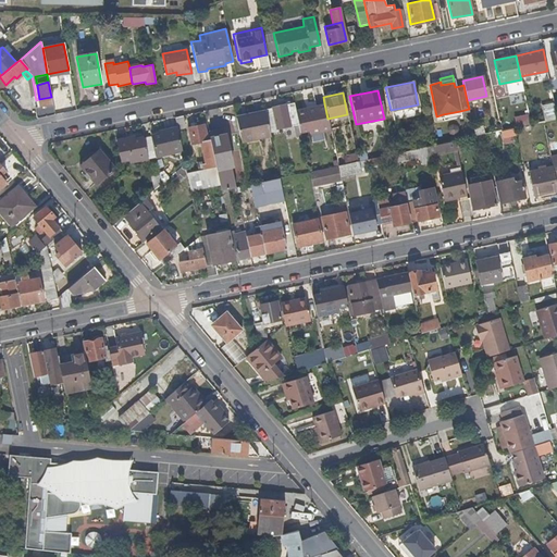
[(52,106),(51,97),(39,99),(36,100),(36,101),(37,108),(52,106)]
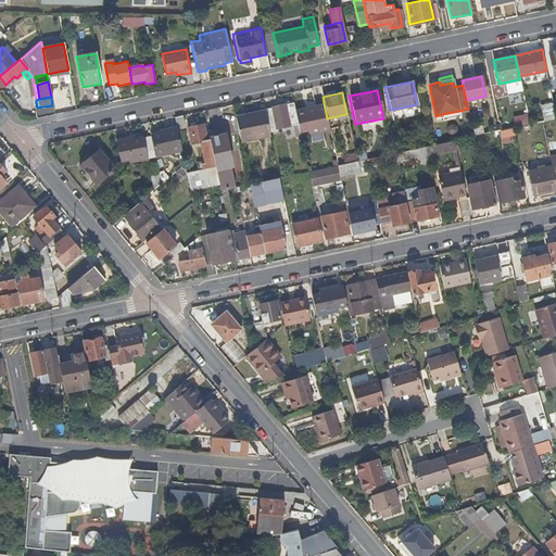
[(554,121),(550,102),(542,104),(546,122),(554,121)]
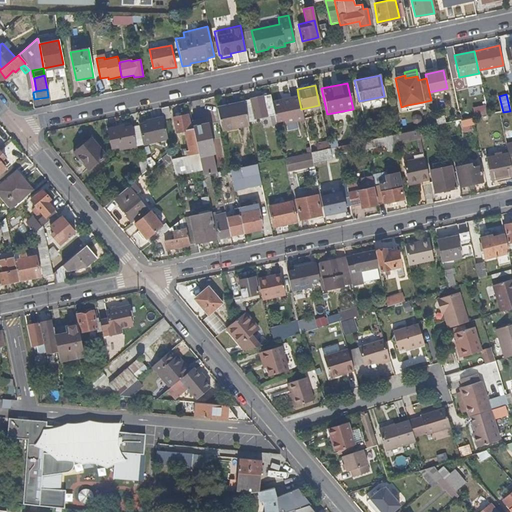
[(273,110),(271,101),(270,95),(261,96),(249,98),(250,101),(252,108),(253,115),(268,111),(273,110)]
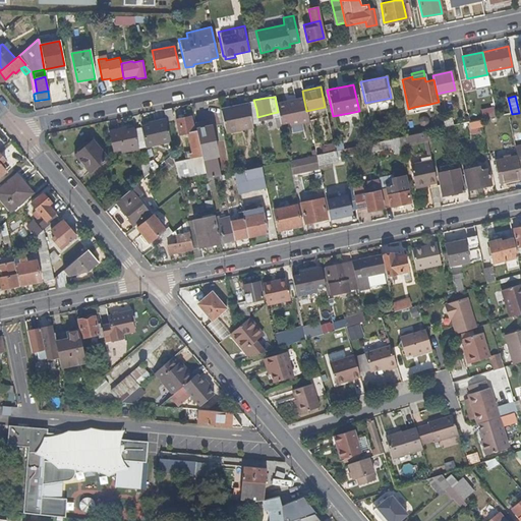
[(308,121),(306,111),(303,97),(276,103),(278,112),(280,119),(281,127),(308,121)]
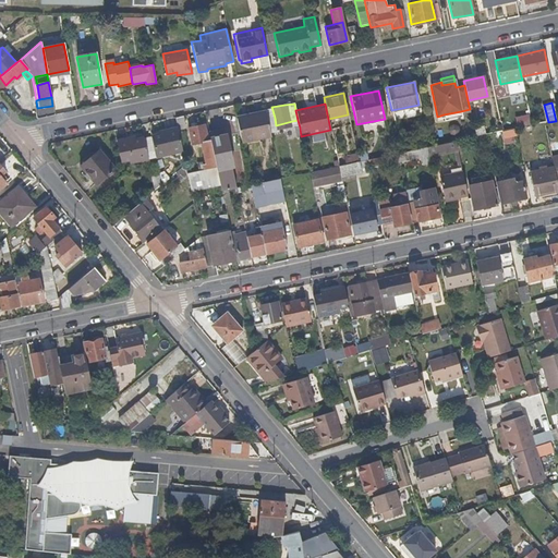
[(55,116),(52,106),(37,108),(36,108),(37,119),(55,116)]
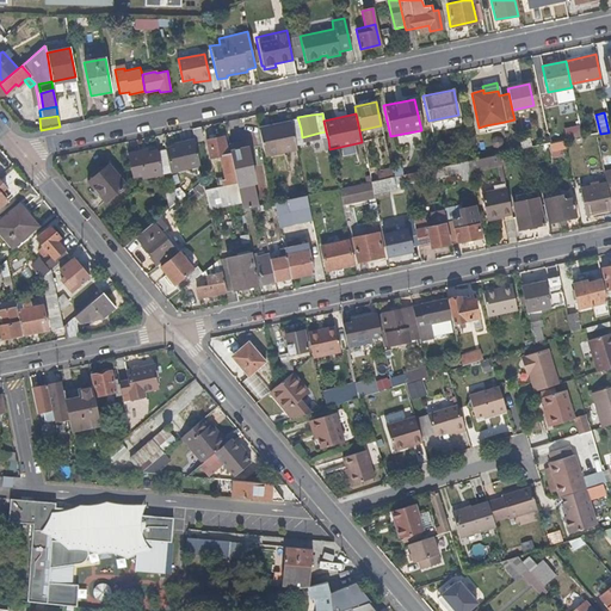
[(302,137),(301,129),(298,121),(290,123),(294,140),(302,137)]
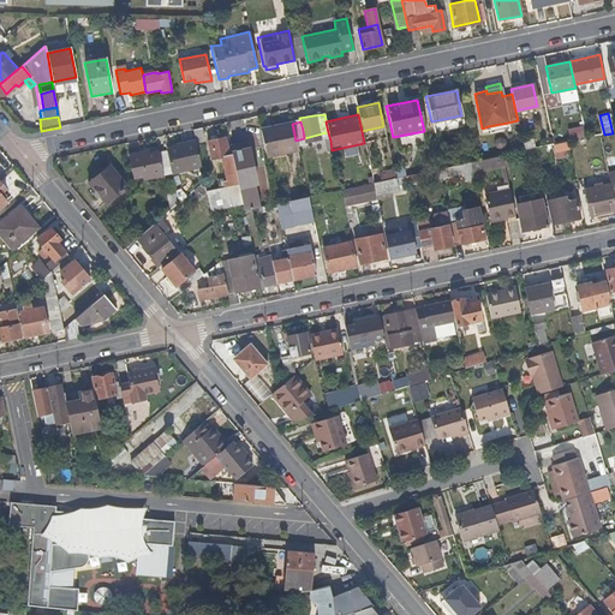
[(509,130),(508,123),(489,126),(491,135),(509,130)]
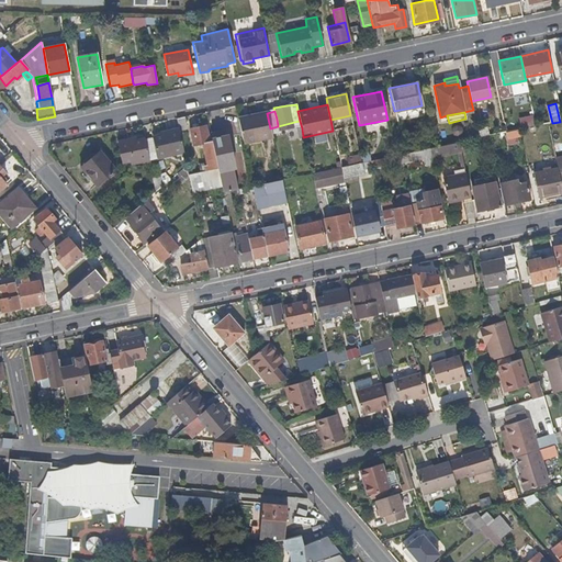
[(272,136),(270,128),(267,113),(237,119),(243,143),(272,136)]
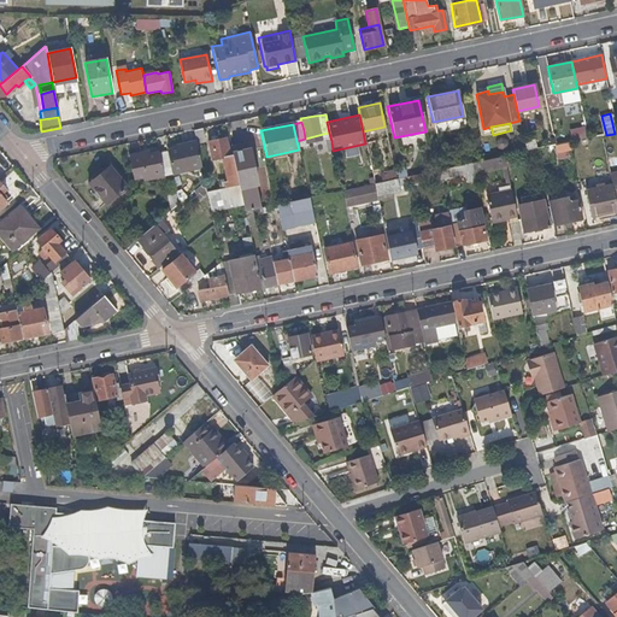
[(205,142),(203,128),(193,130),(195,140),(197,145),(205,142)]
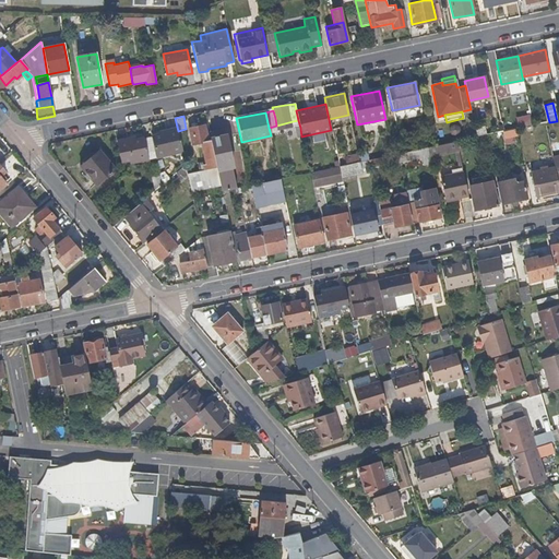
[(515,130),(513,119),(501,122),(502,132),(504,132),(515,130)]
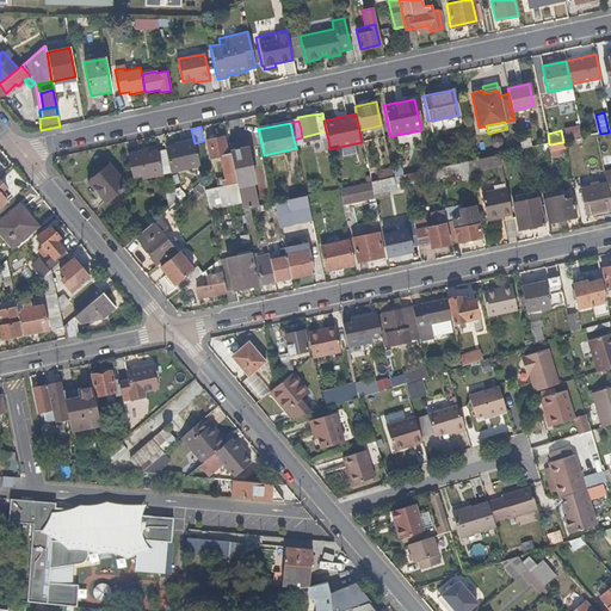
[(228,154),(224,136),(207,141),(210,159),(221,156),(228,155),(228,154)]
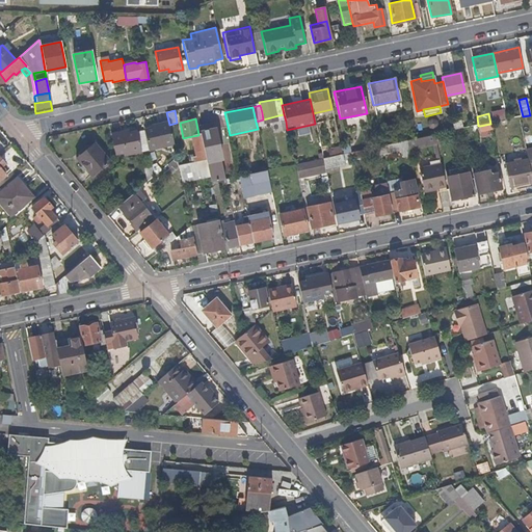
[(174,144),(169,125),(168,121),(157,124),(157,127),(151,128),(143,130),(149,151),(174,144)]
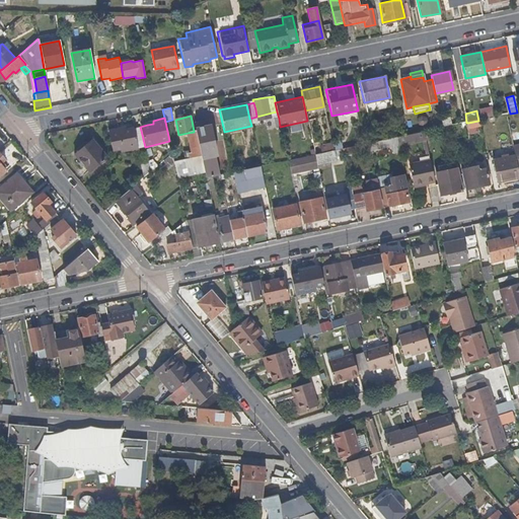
[(217,156),(209,121),(195,125),(196,131),(199,146),(201,155),(201,156),(205,172),(206,177),(213,176),(219,174),(215,156),(217,156)]
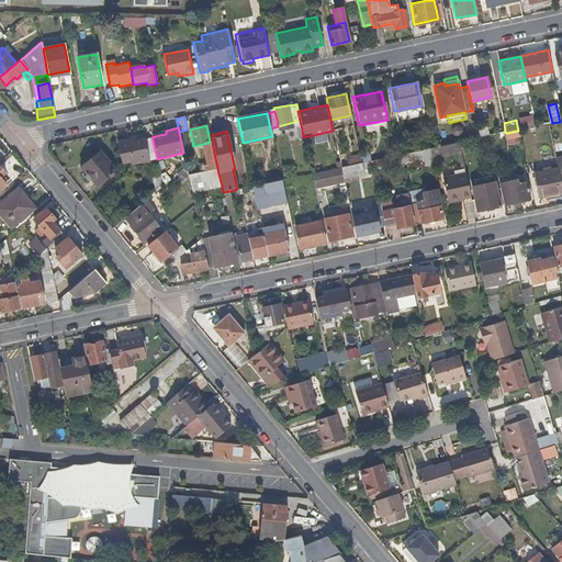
[(519,137),(518,131),(507,133),(508,139),(519,137)]
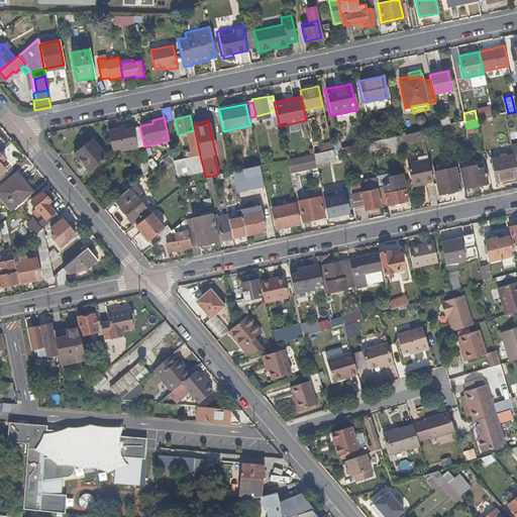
[(144,146),(139,126),(132,127),(136,147),(144,146)]
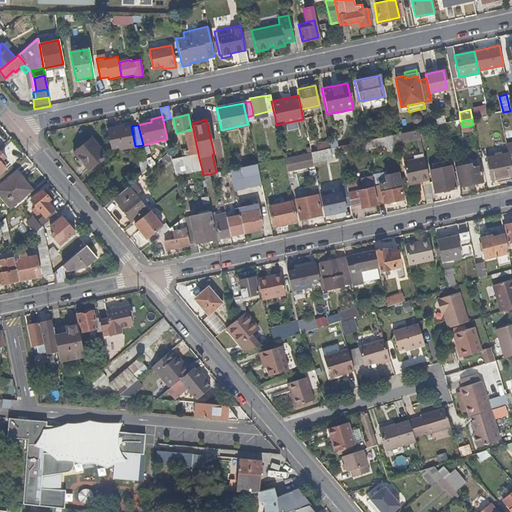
[(135,146),(131,126),(130,127),(123,128),(118,129),(117,127),(106,129),(110,149),(118,147),(119,150),(135,146)]
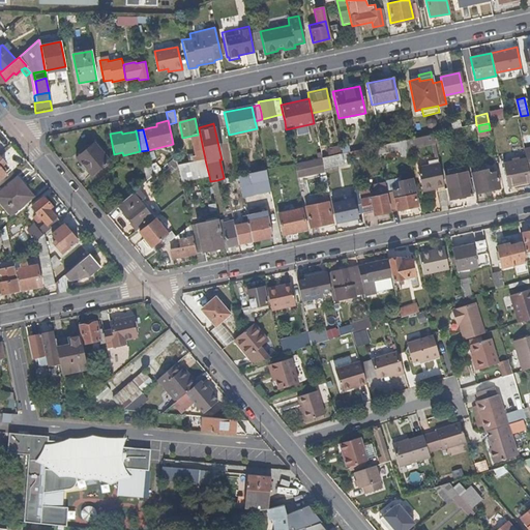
[(203,149),(200,134),(198,134),(198,135),(192,136),(195,151),(203,149)]
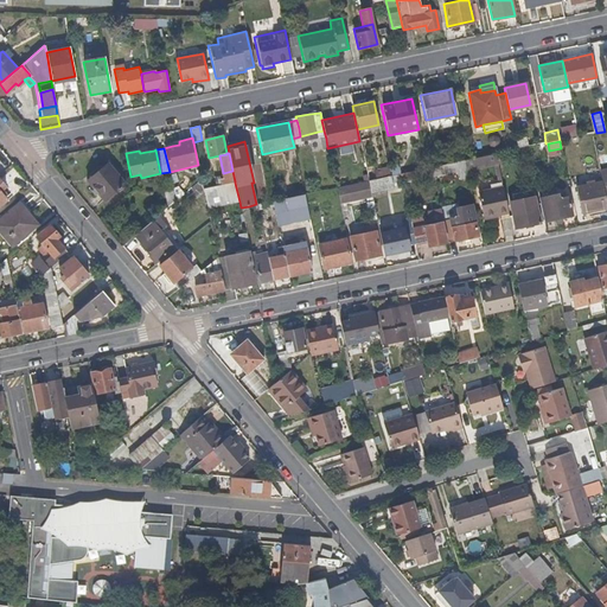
[(498,164),(496,154),(474,159),(464,161),(466,171),(493,165),(498,164)]
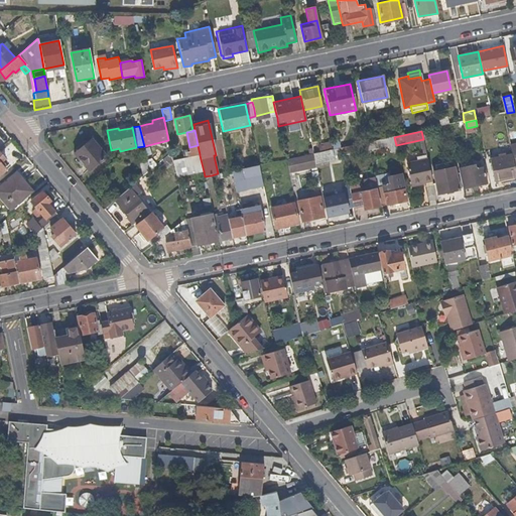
[(356,145),(355,137),(354,137),(329,142),(331,150),(332,149),(340,148),(356,145)]
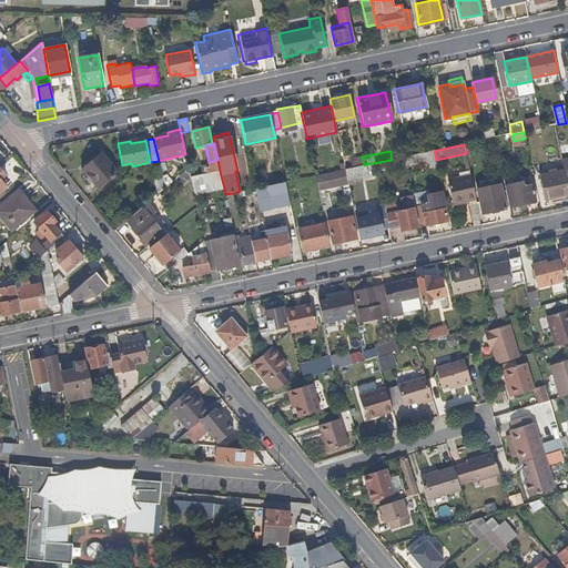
[(118,172),(100,152),(80,169),(98,189),(118,172)]
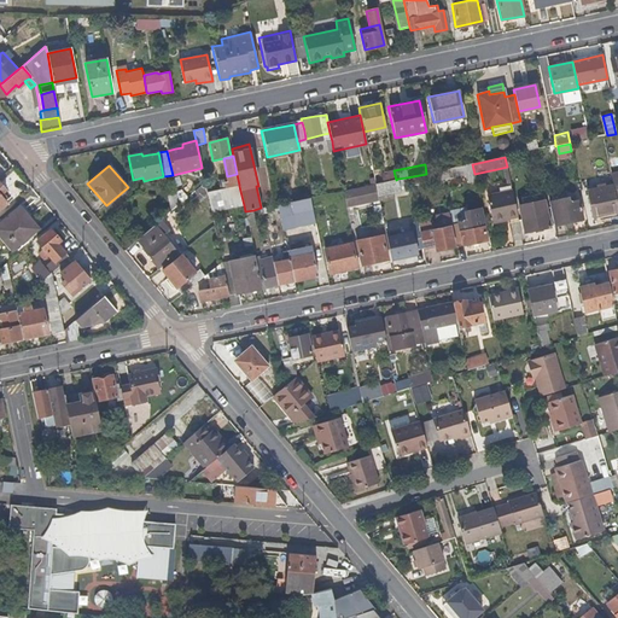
[(458,176),(455,167),(443,169),(439,170),(442,180),(447,179),(458,176)]
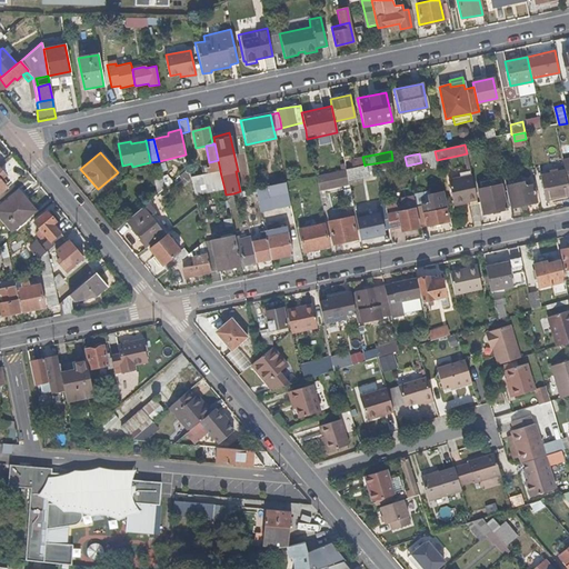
[(365,166),(362,157),(351,159),(352,168),(365,166)]
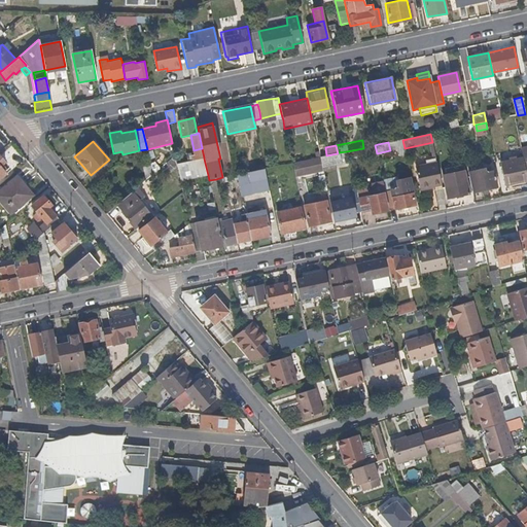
[(204,157),(202,148),(194,150),(194,151),(197,160),(204,157)]
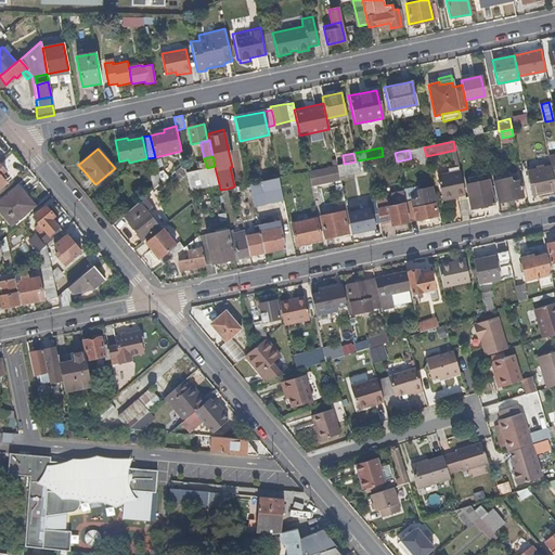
[(207,168),(204,159),(194,162),(196,170),(207,168)]
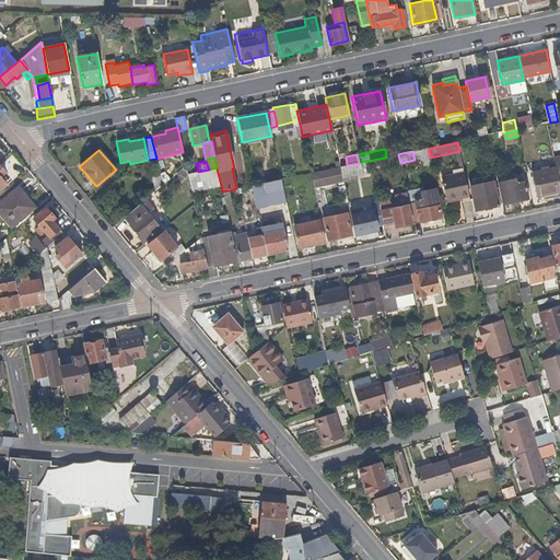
[(371,168),(369,161),(360,162),(362,170),(371,168)]
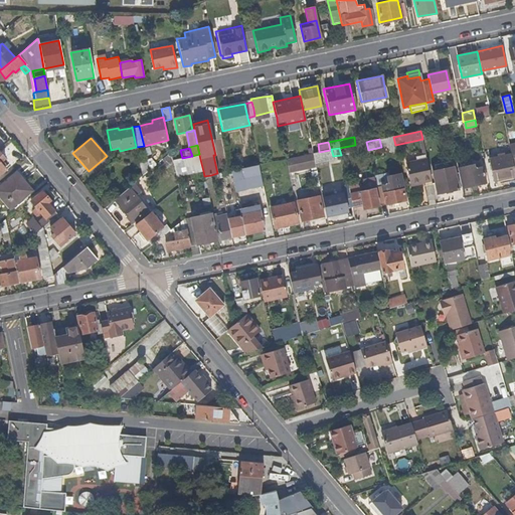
[(333,156),(331,149),(330,150),(319,152),(312,154),(314,160),(325,158),(333,156)]
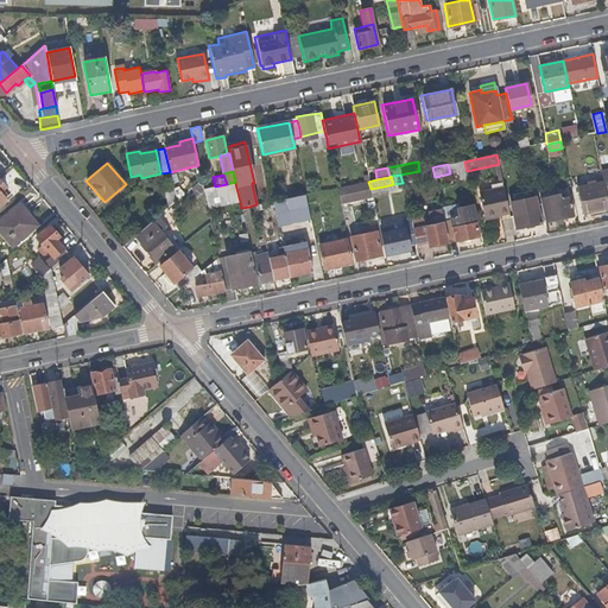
[(203,189),(201,179),(190,188),(194,200),(203,191),(203,189)]
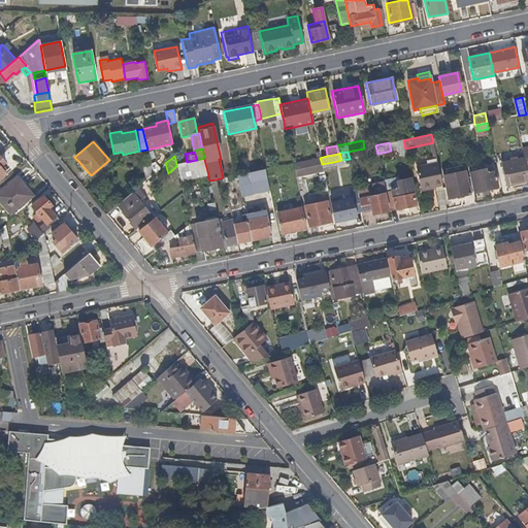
[(208,175),(204,159),(204,158),(197,160),(187,162),(176,164),(176,166),(179,180),(208,175)]
